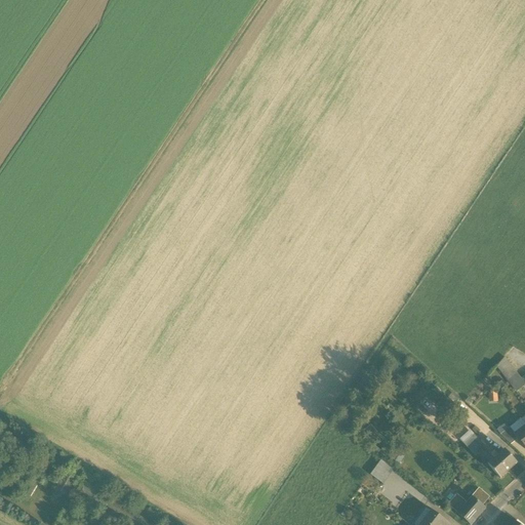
[(496,367),(499,371),(510,364),(505,358),(496,367)]
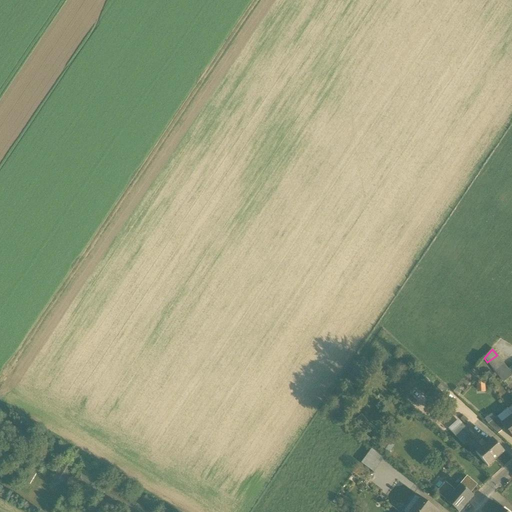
[(487,362),(491,367),(500,360),(497,355),(487,362)]
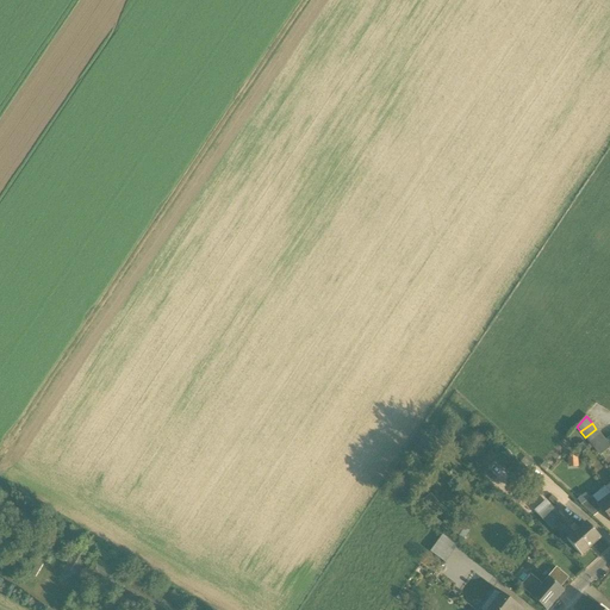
[(585,437),(589,443),(601,435),(596,429),(585,437)]
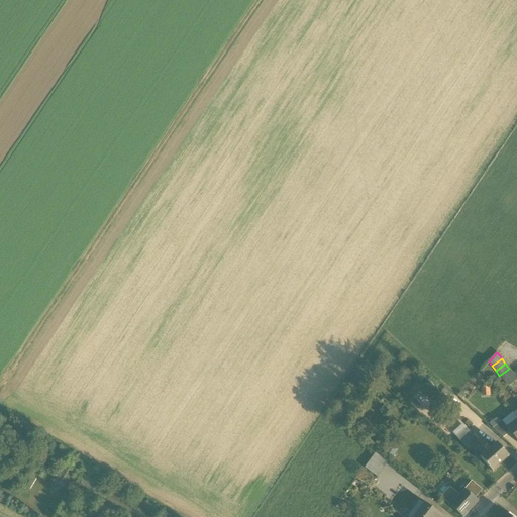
[(499,376),(503,381),(513,374),(509,369),(499,376)]
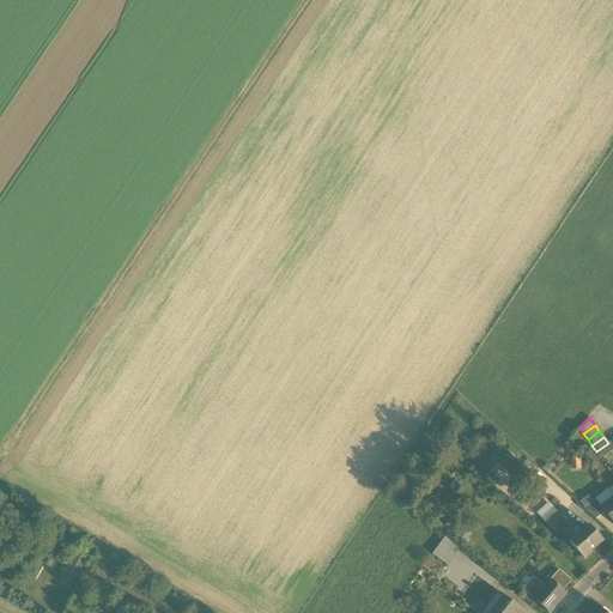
[(612,447),(610,442),(608,443),(596,451),(601,457),(612,448),(612,447)]
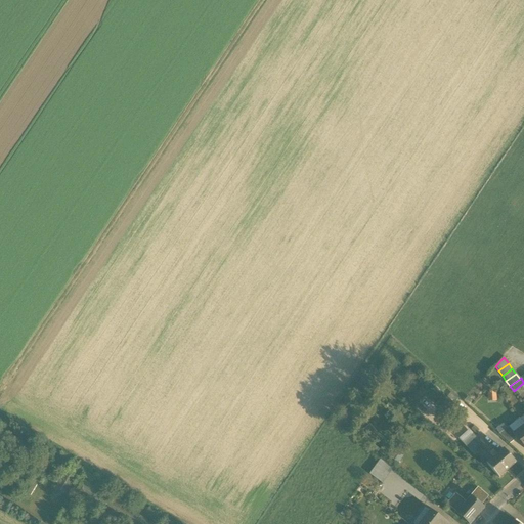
[(523,448),(523,426),(514,435),(523,448)]
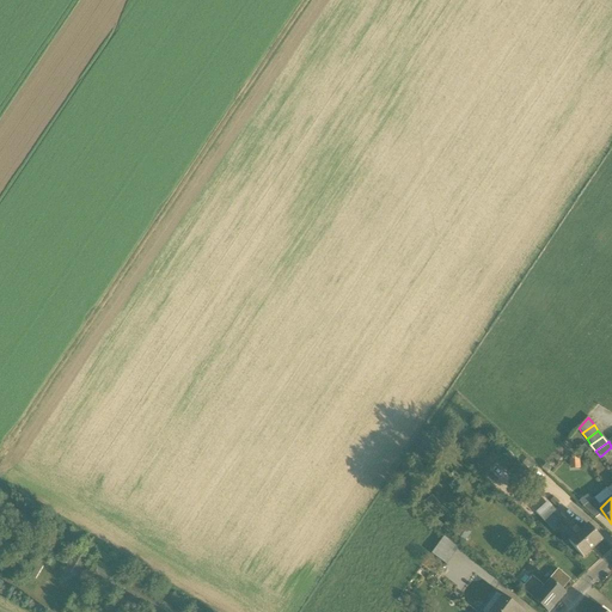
[(582,507),(595,519),(601,514),(592,501),(582,507)]
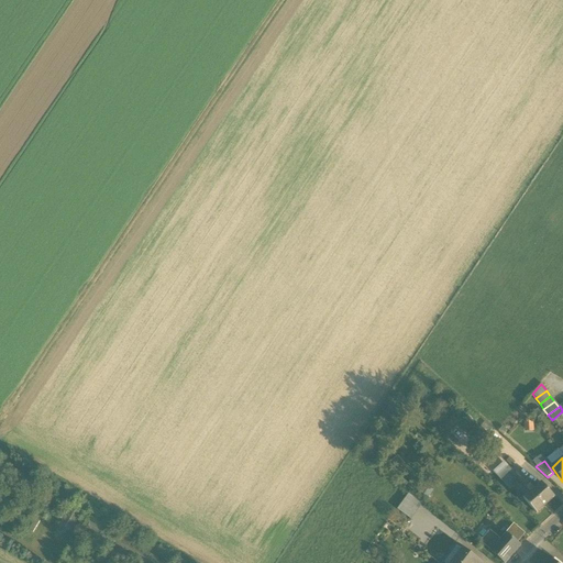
[(496,476),(509,490),(512,487),(518,482),(506,467),(496,476)]
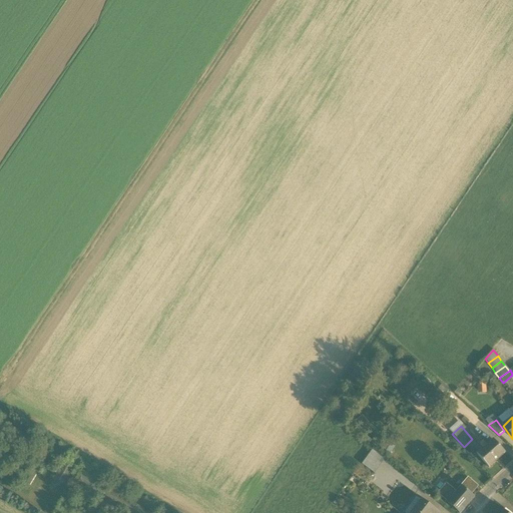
[(467,444),(477,455),(482,450),(472,439),(467,444)]
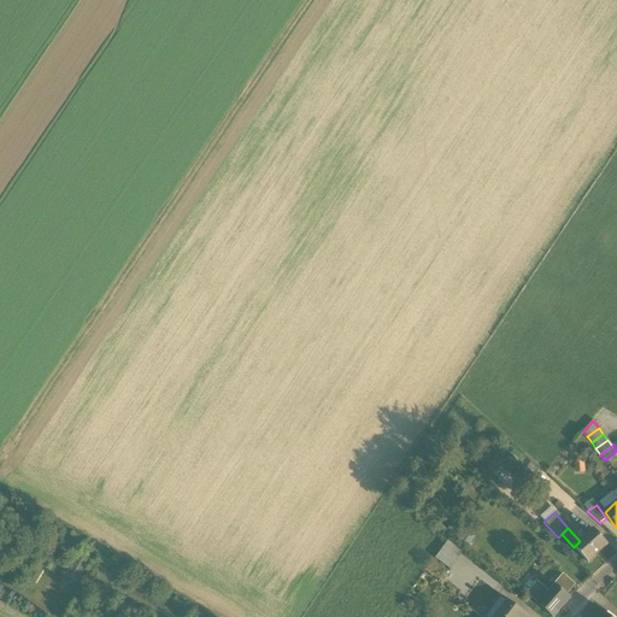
[(593,529),(580,541),(574,547),(588,563),(607,545),(593,529)]
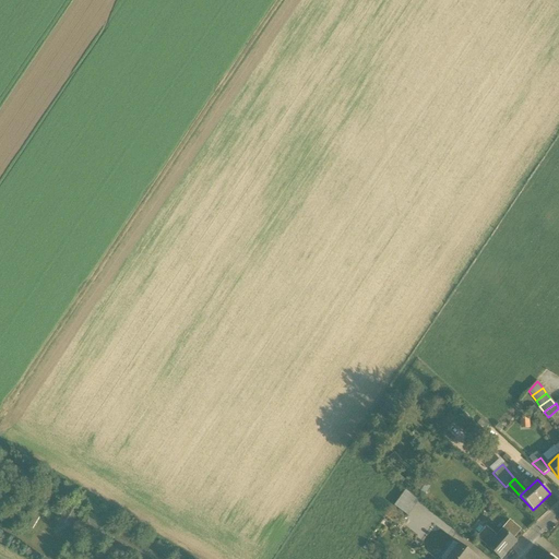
[(393,507),(407,516),(414,507),(412,506),(415,499),(404,491),(393,507)]
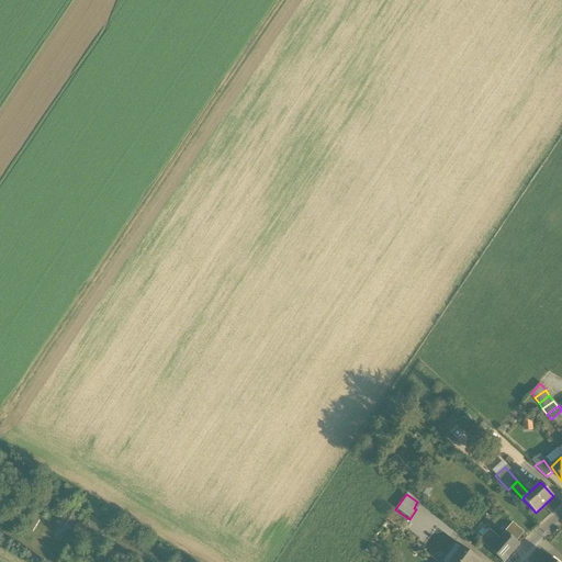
[(513,523),(505,532),(517,542),(525,534),(513,523)]
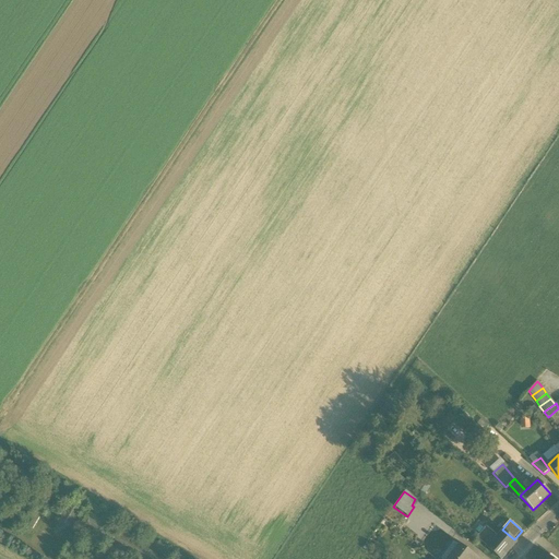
[(502,530),(492,539),(487,547),(500,558),(501,558),(516,542),(514,539),(502,530)]
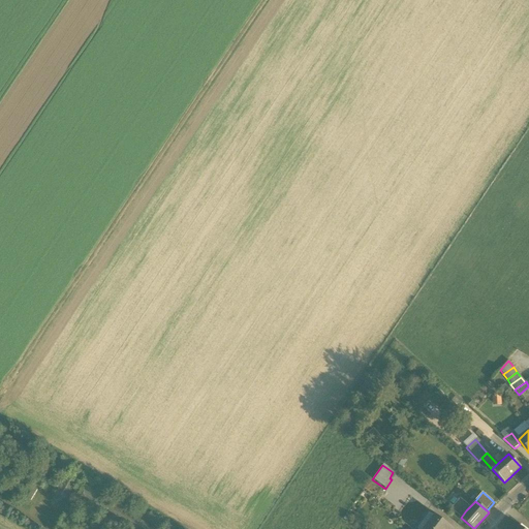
[(457,515),(461,518),(466,510),(458,503),(452,510),(457,515)]
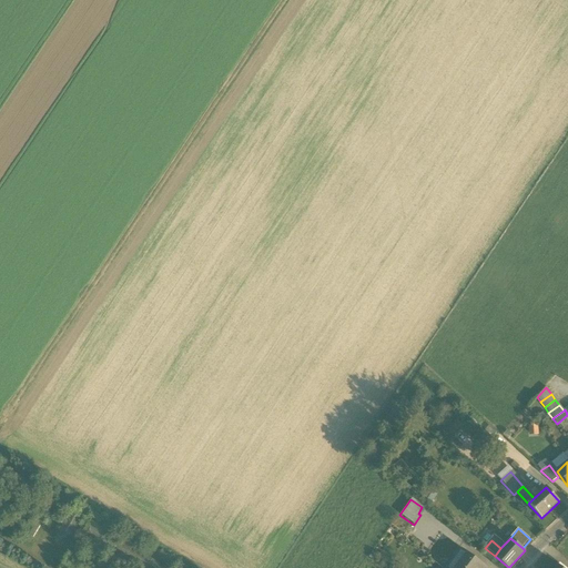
[(463,549),(447,567),(453,567),(465,551),(463,549)]
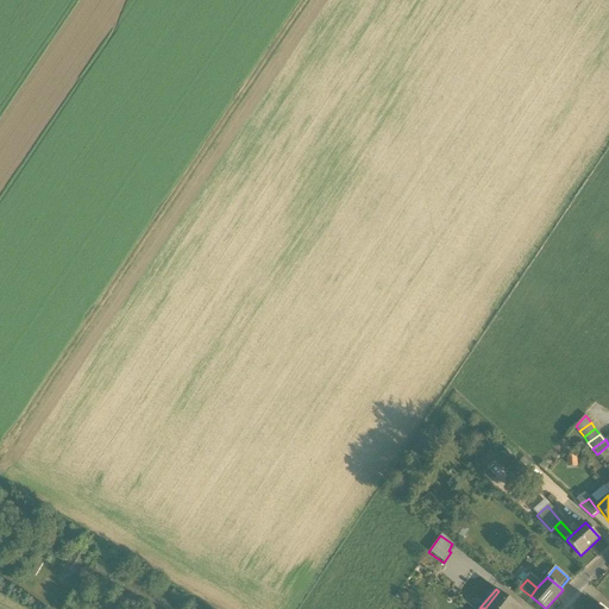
[(520,608),(521,608),(498,591),(485,608),(520,608)]
